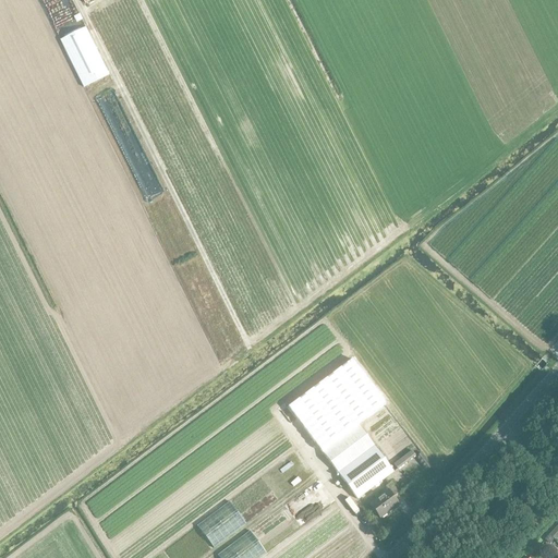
[(108,74),(87,25),(61,37),(82,85),(108,74)]
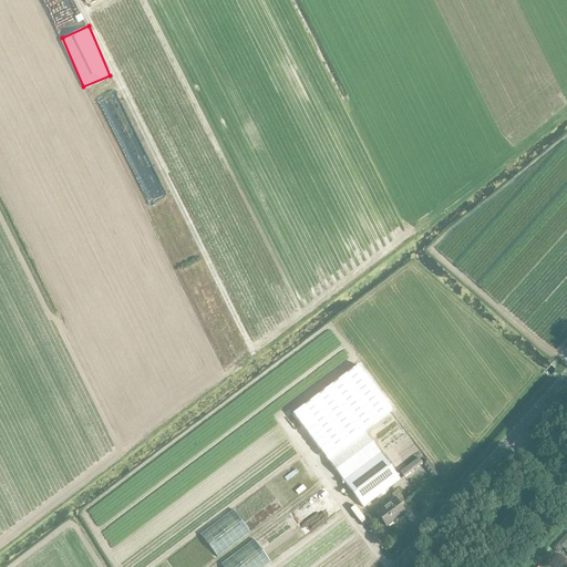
[(400,480),(364,431),(391,411),(357,364),(292,413),(362,507),(400,480)]
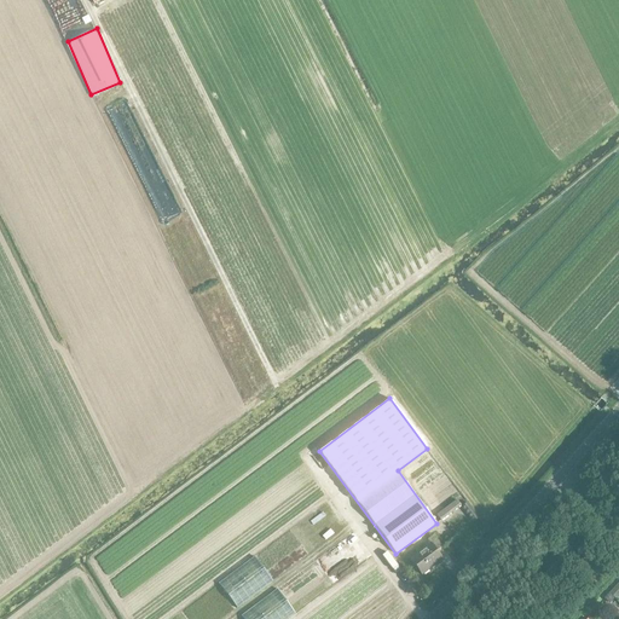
[(456,499),(435,514),(440,520),(460,505),(456,499)]
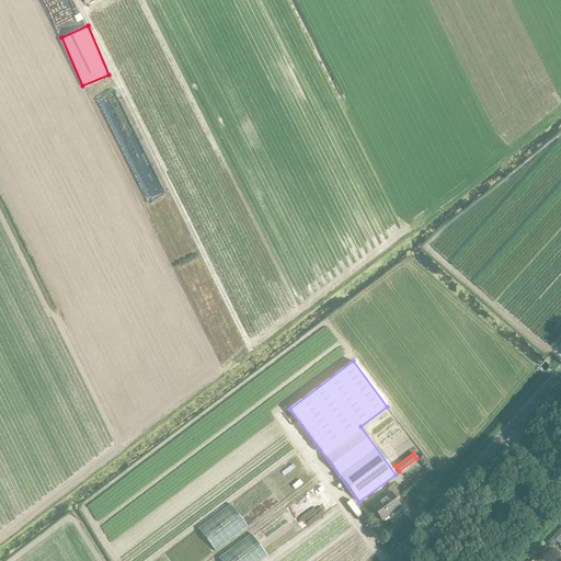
[(423,455),(416,459),(427,473),(434,469),(423,455)]
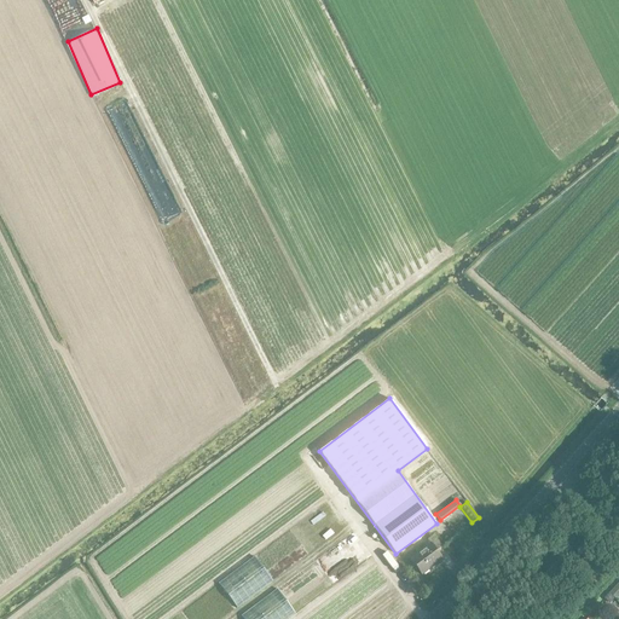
[(431,543),(410,559),(421,574),(441,559),(435,551),(441,547),(433,534),(427,539),(431,543)]
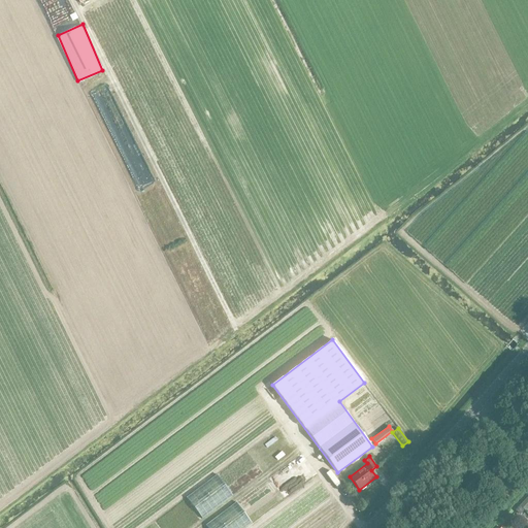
[(525,512),(527,507),(527,503),(524,500),(519,505),(525,512)]
